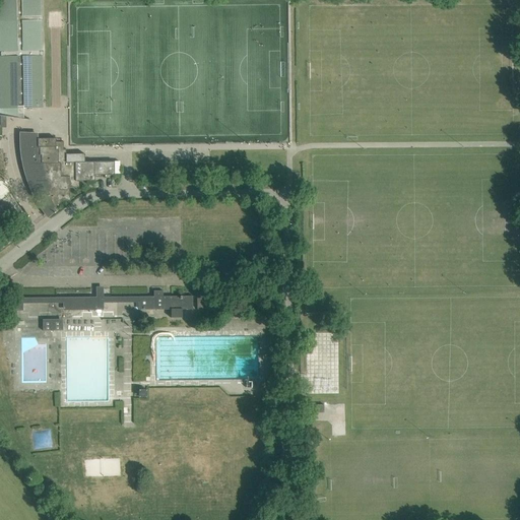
[(42,20),(39,20),(39,16),(42,16),(41,0),(0,0),(0,51),(1,52),(1,57),(0,56),(0,115),(29,120),(29,119),(18,118),(18,109),(43,108),(42,56),(43,56),(43,51),(42,51),(42,20)]
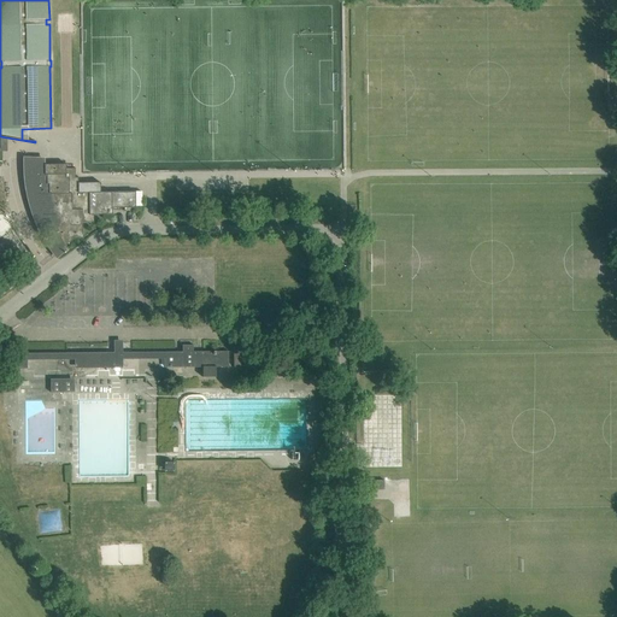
[(66,168),(66,164),(43,164),(43,159),(31,158),(31,164),(31,170),(31,176),(33,182),(33,187),(34,193),(35,198),(37,204),(39,210),(41,215),(42,219),(45,225),(47,230),(51,235),(53,240),(57,245),(60,250),(65,246),(76,238),(83,238),(83,227),(83,223),(94,223),(94,215),(112,215),(112,209),(136,207),(136,192),(100,192),(100,182),(78,183),(78,177),(76,177),(75,168),(66,168)]
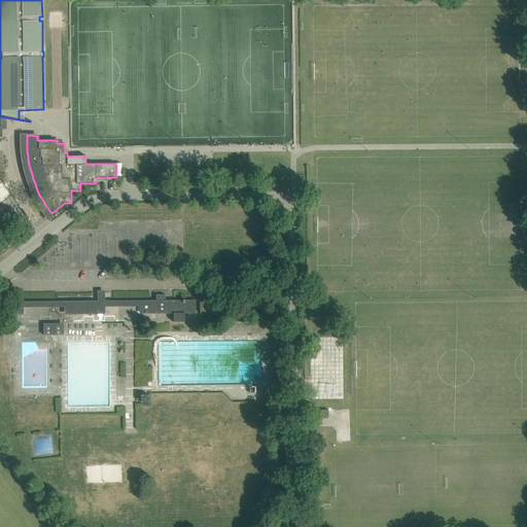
[(105,308),(105,297),(105,290),(97,290),(98,297),(98,301),(13,302),(13,315),(24,315),(24,308),(64,308),(64,315),(105,314),(105,308)]
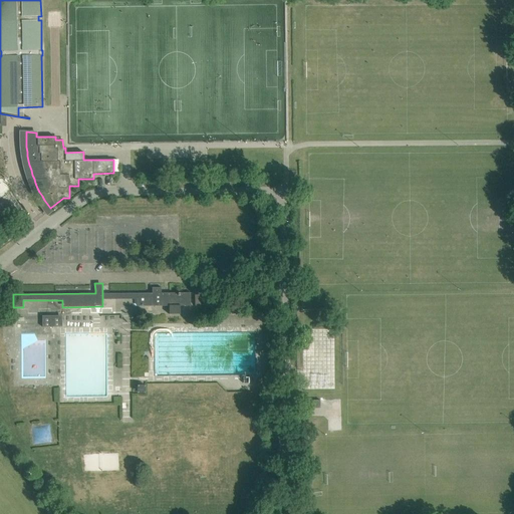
[(153,293),(108,293),(108,298),(108,299),(137,299),(137,306),(138,306),(169,306),(169,314),(180,314),(180,306),(191,306),(191,302),(191,292),(162,293),(162,287),(153,287),(153,293)]
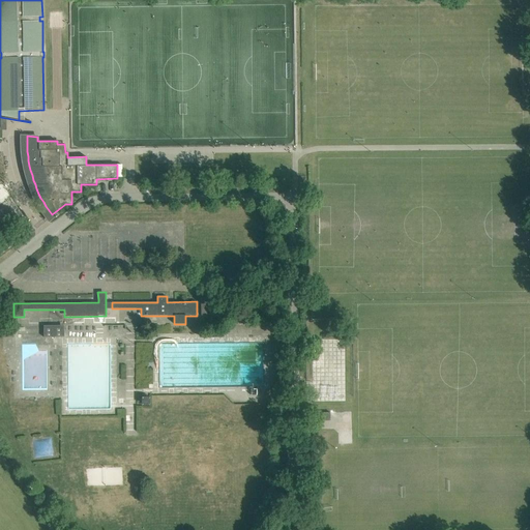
[(43,337),(62,337),(64,337),(64,325),(43,325),(43,337)]
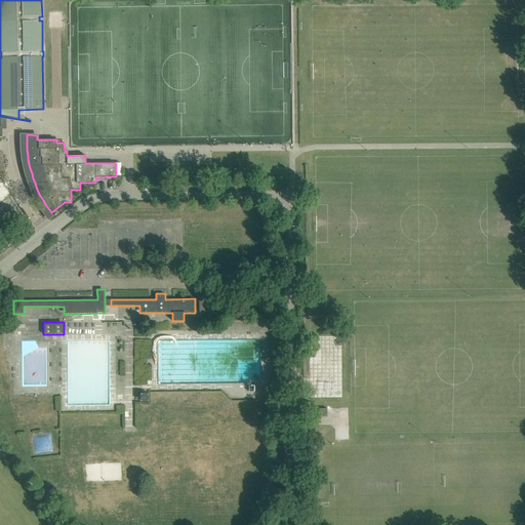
[(140,401),(149,401),(149,393),(139,393),(140,401)]
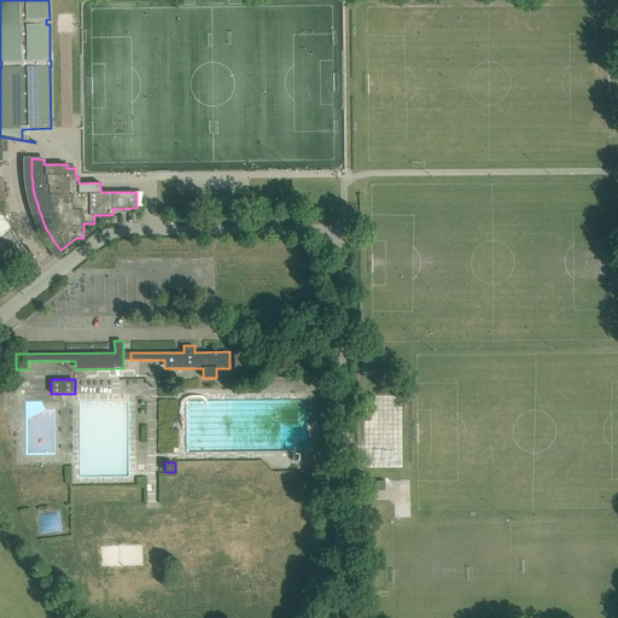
[(385,481),(369,482),(369,491),(385,490),(385,481)]
